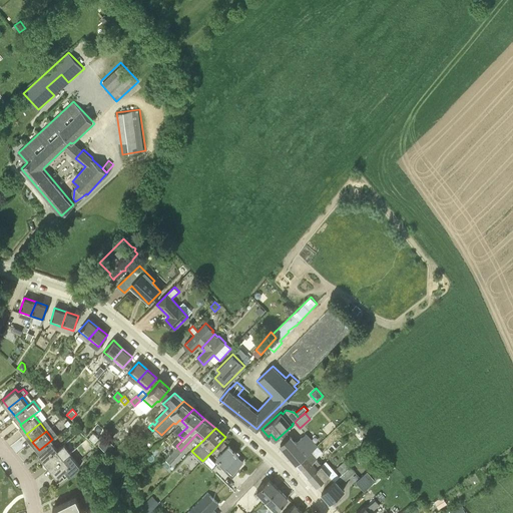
[(176,446),(183,439),(178,435),(171,442),(176,446)]
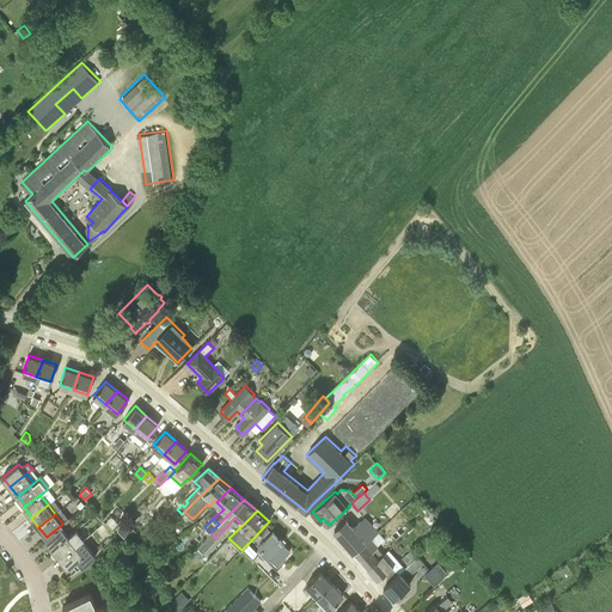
[(354,554),(371,538),(378,531),(371,522),(365,528),(360,522),(352,528),(346,521),(335,531),(354,554)]
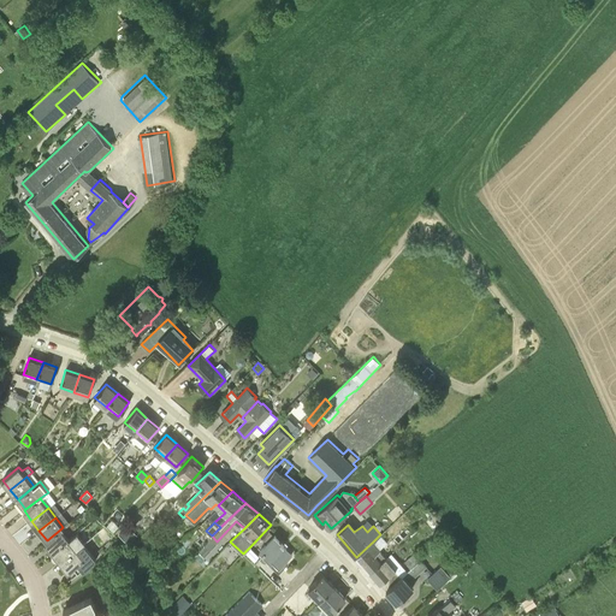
[(119,534),(129,543),(137,535),(126,526),(119,534)]
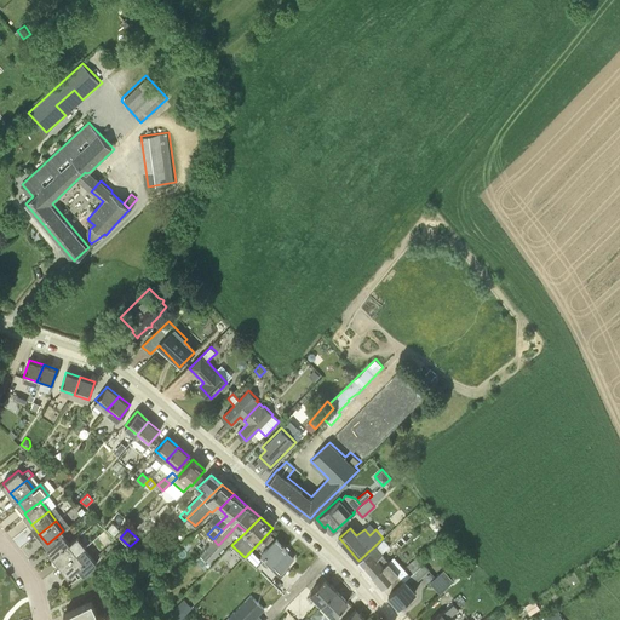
[(53,555),(69,543),(61,533),(47,544),(45,545),(53,555)]
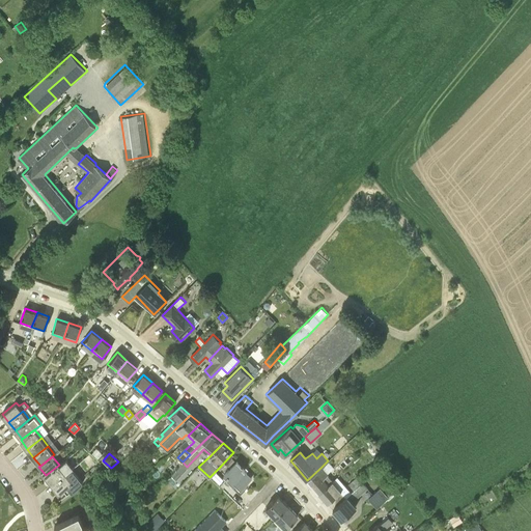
[(230,456),(225,463),(230,468),(235,462),(230,456)]
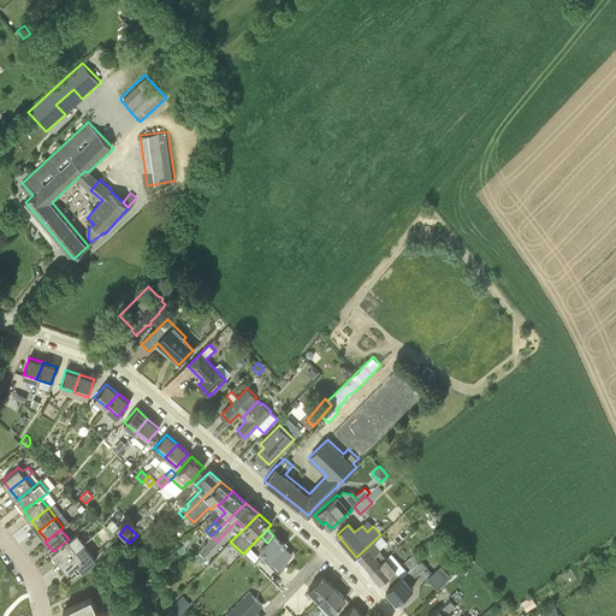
[(60,562),(84,543),(77,533),(69,539),(53,551),(60,562)]
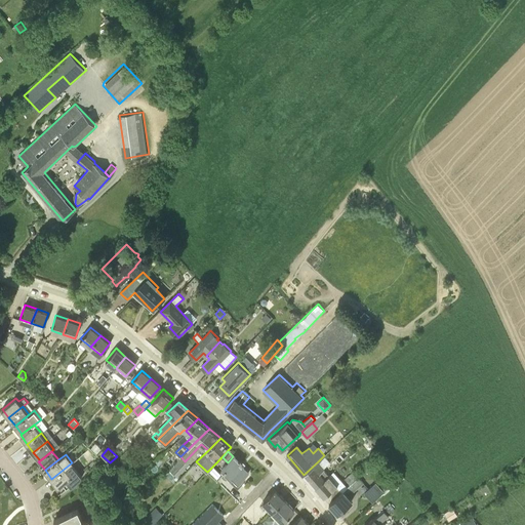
[(234,455),(224,467),(223,468),(221,470),(225,473),(229,477),(230,476),(238,484),(249,472),(241,465),(242,463),(241,462),(234,455)]
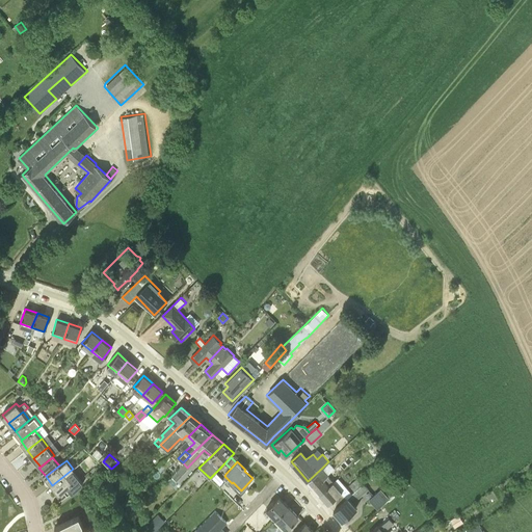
[(329,475),(322,468),(308,481),(320,494),(334,482),(328,476),(329,475)]
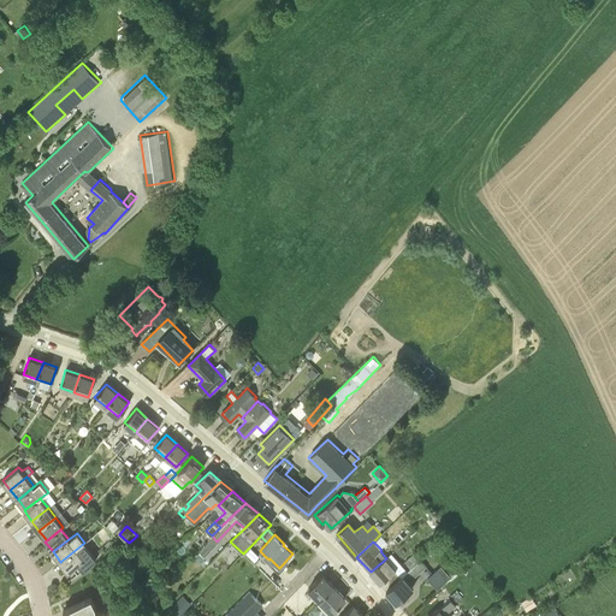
[(96,561),(83,544),(84,543),(60,562),(69,572),(72,568),(78,575),(96,561)]
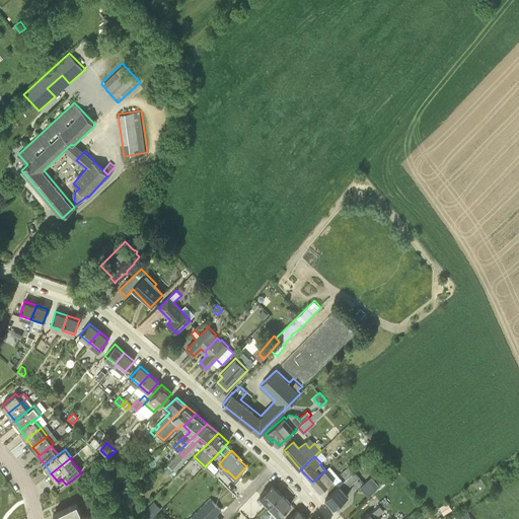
[(220,462),(214,457),(205,466),(215,474),(219,470),(222,467),(219,464),(220,462)]
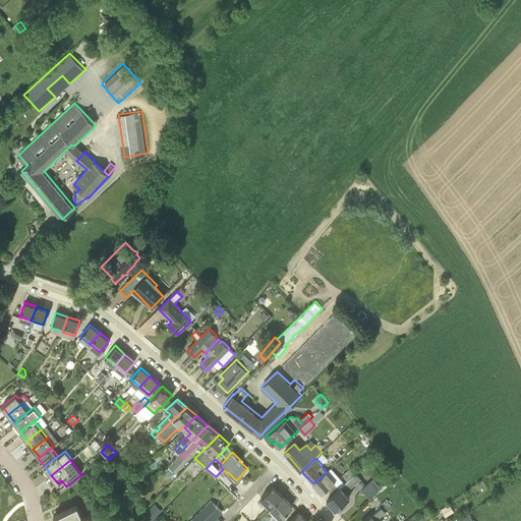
[(173,471),(179,465),(174,461),(169,467),(173,471)]
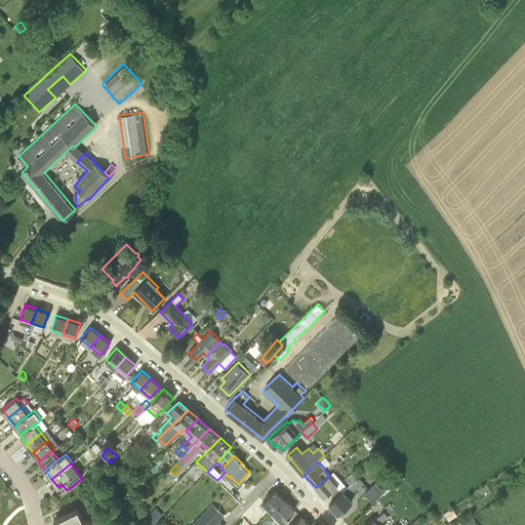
[(356,475),(353,472),(353,471),(345,478),(350,484),(358,477),(356,475)]
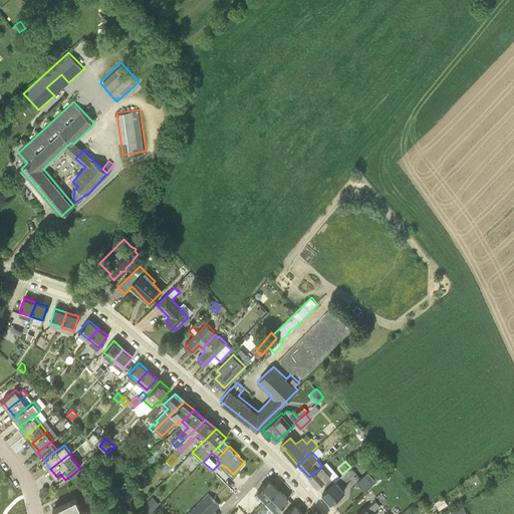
[(322,492),(339,477),(334,472),(326,462),(322,466),(309,477),(317,487),(322,492)]
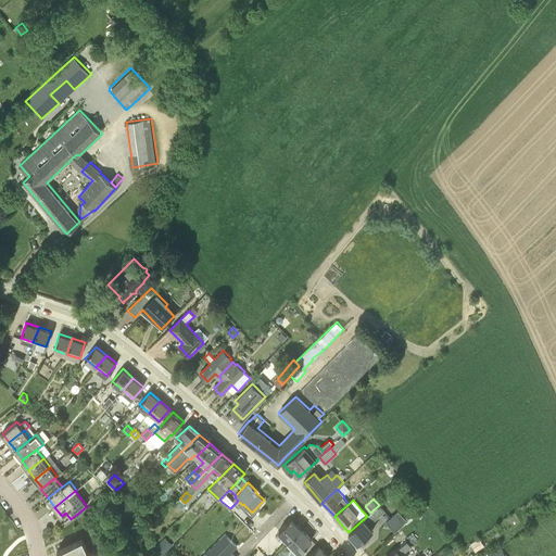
[(368,526),(374,521),(384,512),(379,505),(370,513),(367,516),(349,532),(357,543),(366,536),(374,531),(368,526)]
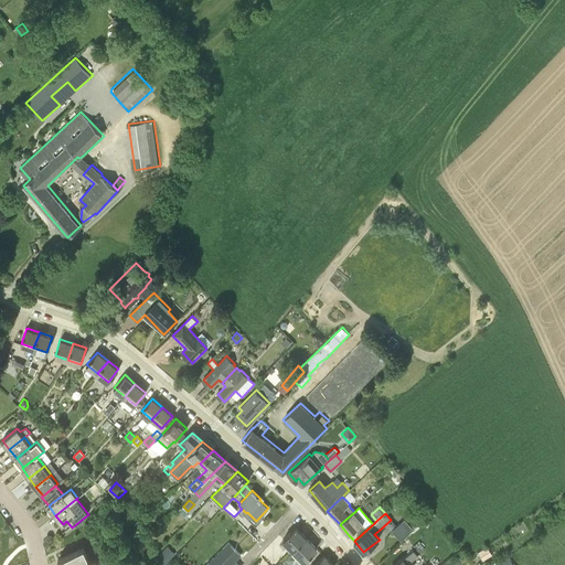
[(402,541),(413,530),(404,519),(392,530),(402,541)]
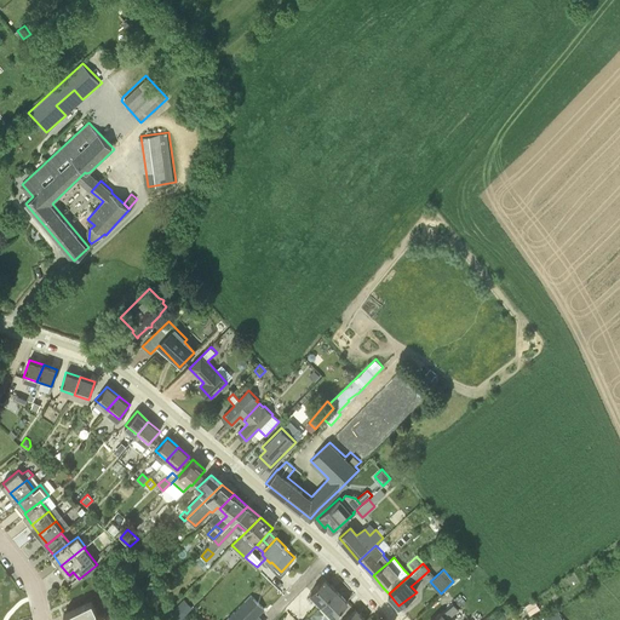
[(321,603),(336,589),(325,578),(310,592),(321,603)]
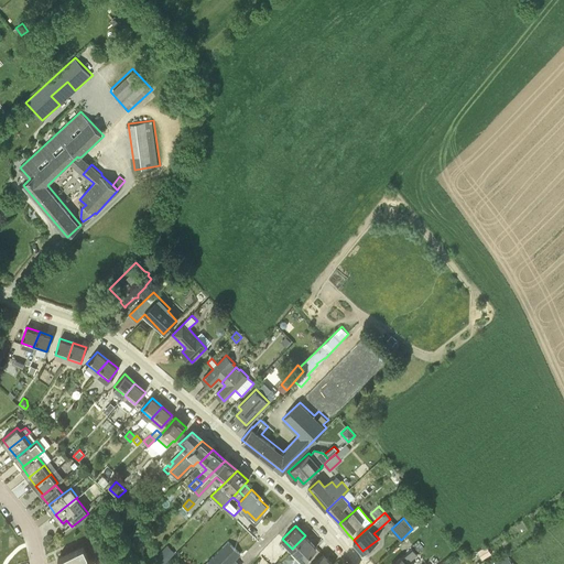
[(138,533),(133,537),(138,543),(142,539),(138,533)]
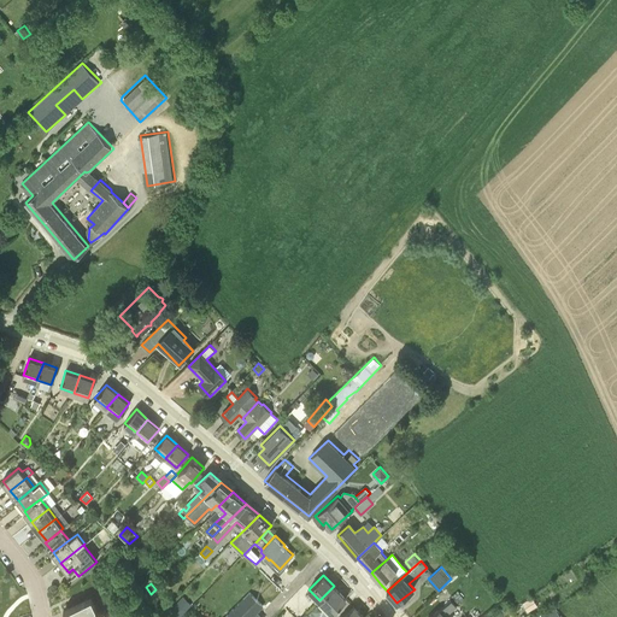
[(331,612),(346,599),(334,586),(319,600),(331,612)]
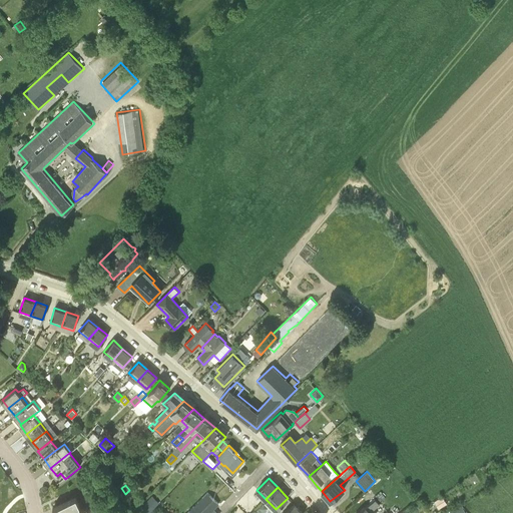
[(217,512),(213,509),(218,504),(206,492),(187,511),(189,512),(217,512)]
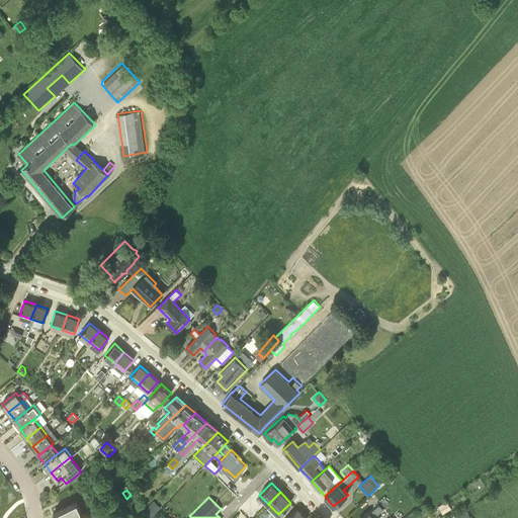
[(80,517),(77,511),(81,510),(77,501),(53,512),(56,517),(80,517)]
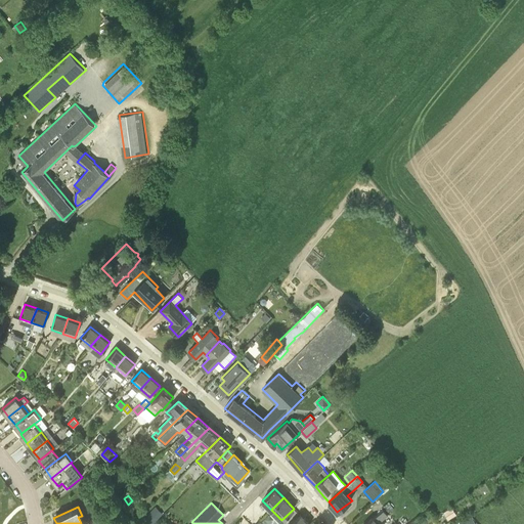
[(443,512),(447,519),(456,514),(451,507),(443,512)]
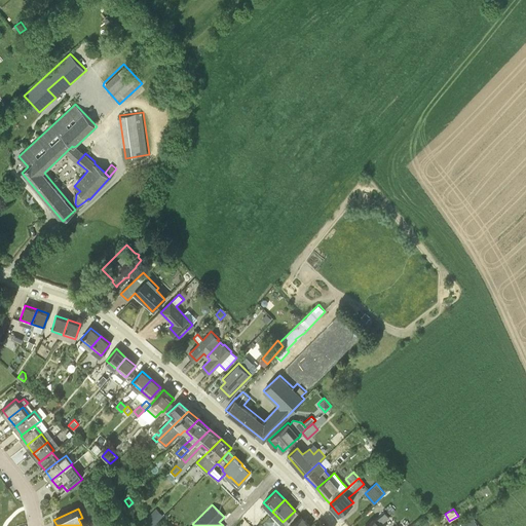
[(380,525),(379,524),(388,517),(384,512),(370,524),(367,525),(380,525)]
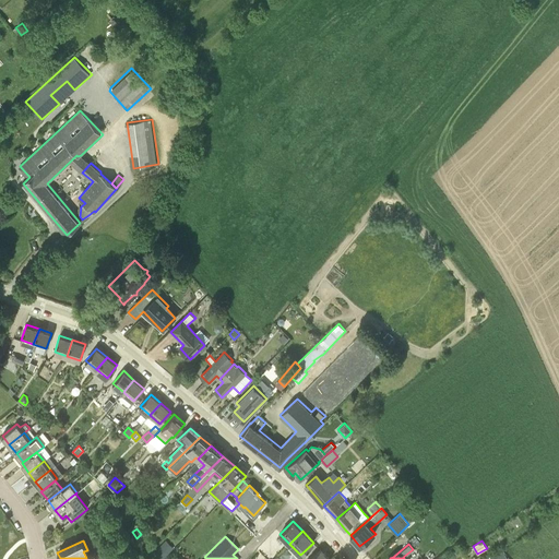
[(153,552),(158,558),(163,558),(168,554),(161,546),(153,552)]
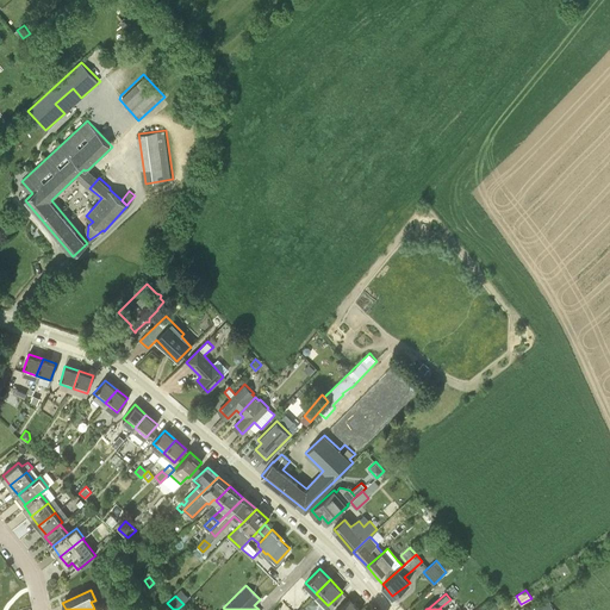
[(359,609),(349,599),(337,609),(359,609)]
